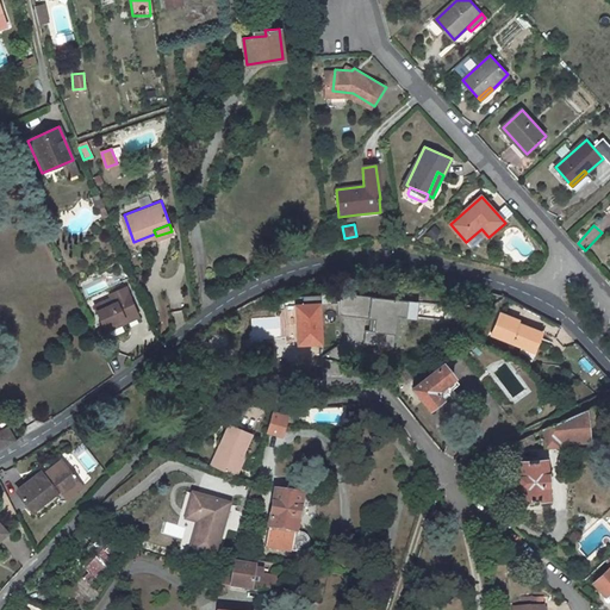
[(130,297),(125,287),(110,294),(111,299),(94,306),(103,328),(123,319),(124,323),(138,317),(131,300),(126,304),(124,300),(130,297)]
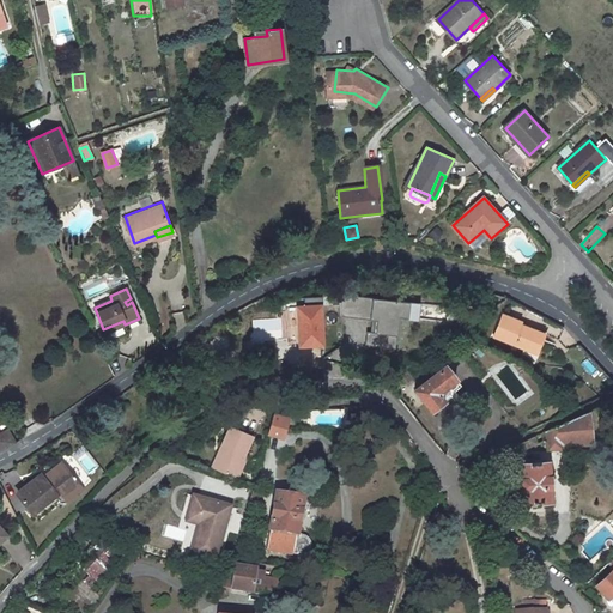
[(420,302),(340,297),(339,319),(377,320),(376,333),(366,333),(366,346),(396,349),(399,317),(408,317),(408,321),(419,321),(420,302)]
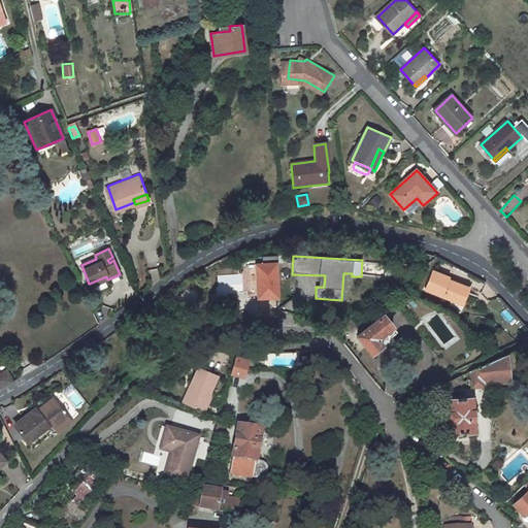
[(275,264),(256,265),(258,298),(277,297),(275,264)]
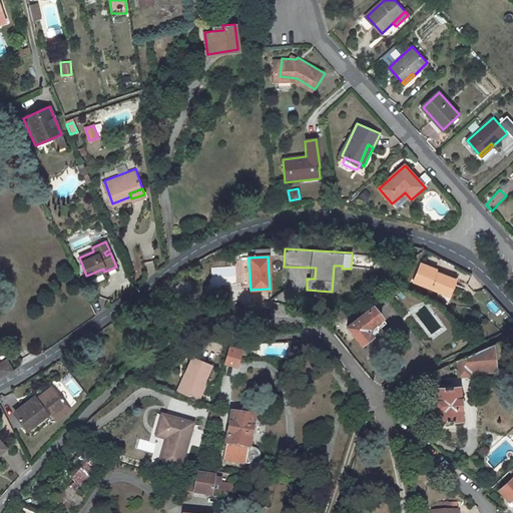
[(414,280),(449,295),(456,278),(437,270),(438,268),(421,261),(414,280)]
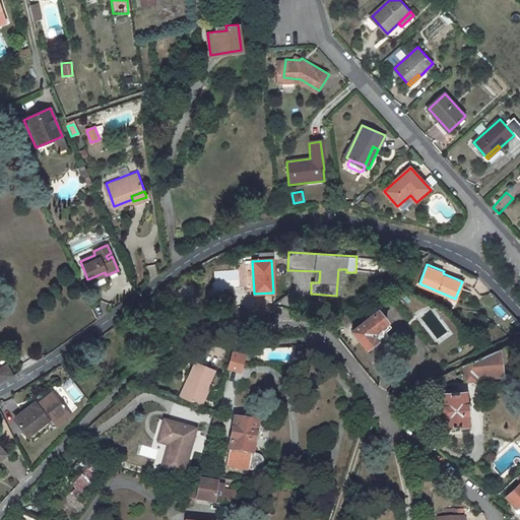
[(105,272),(87,279),(89,282),(106,275),(105,272)]
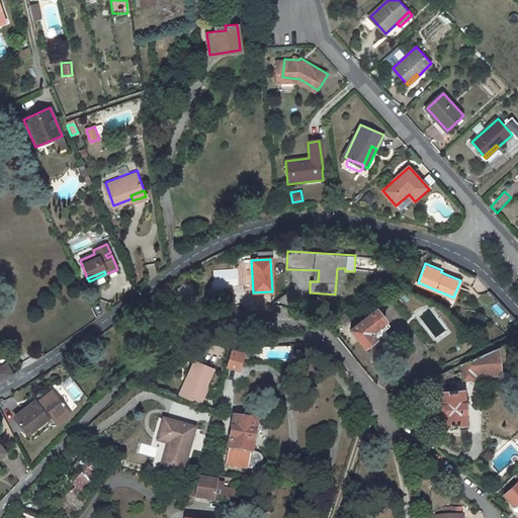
[(379,304),(389,297),(379,286),(371,291),(379,304)]
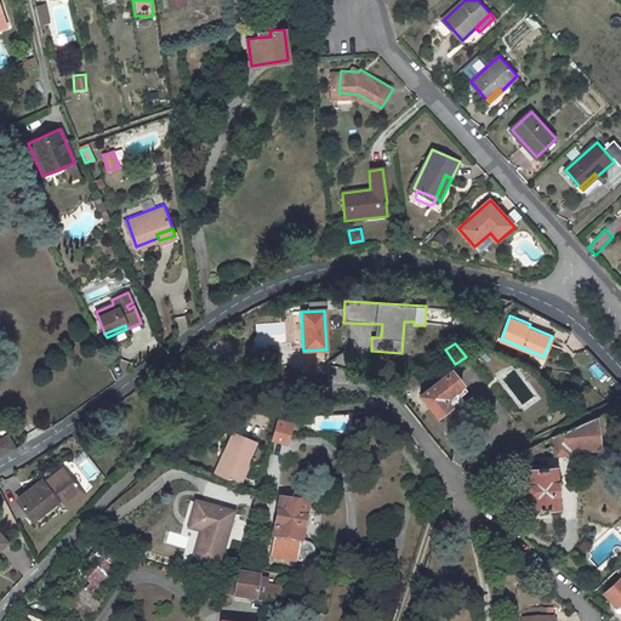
[(450,371),(419,396),(436,417),(466,392),(450,371)]
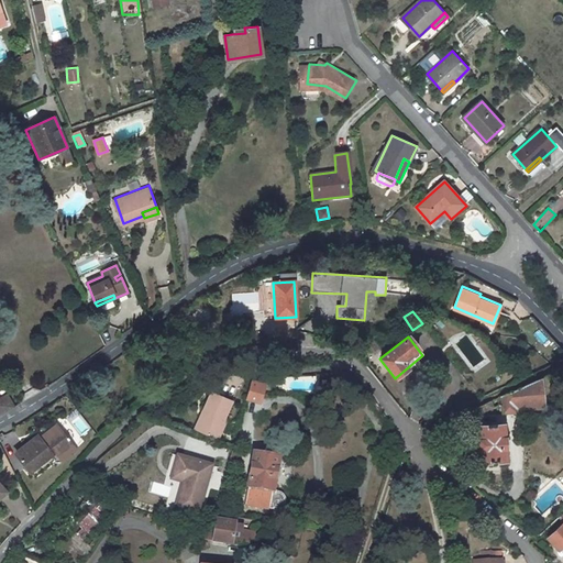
[(516,411),(543,407),(543,406),(540,377),(499,396),(501,415),(516,412),(516,411)]
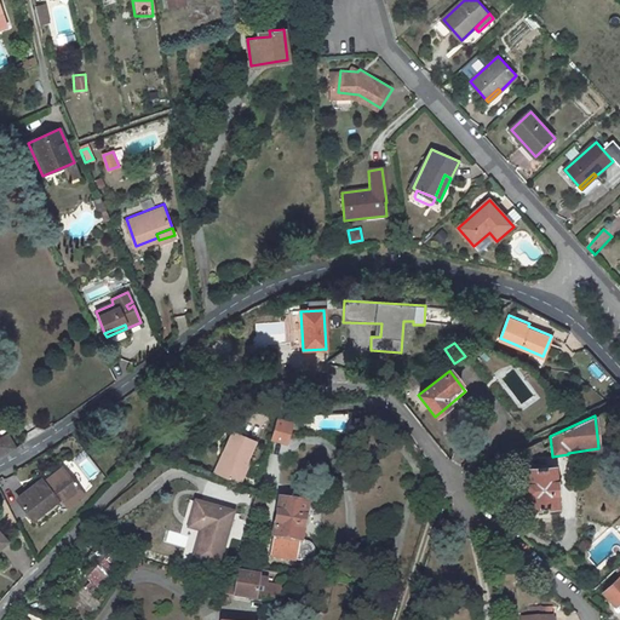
[(269,440),(285,443),(290,424),(275,420),(269,440)]
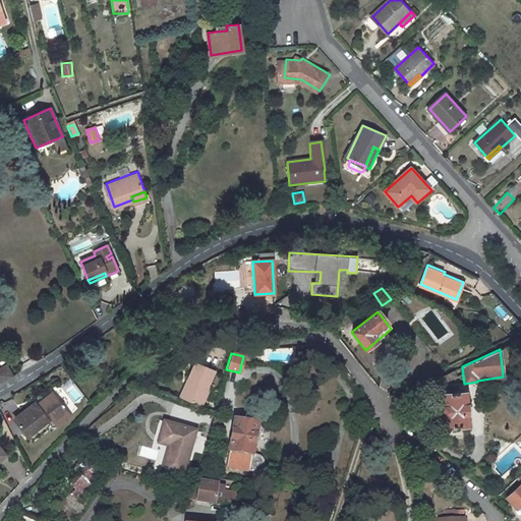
[(181,397),(200,406),(210,389),(207,388),(216,369),(196,361),(187,379),(190,380),(181,397)]
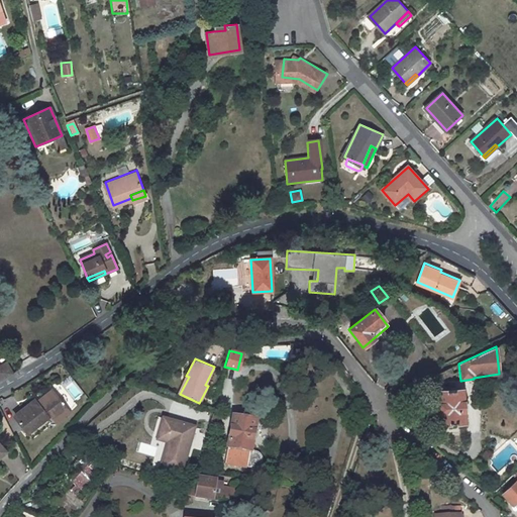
[(0,380),(11,374),(6,364),(0,367),(0,380)]
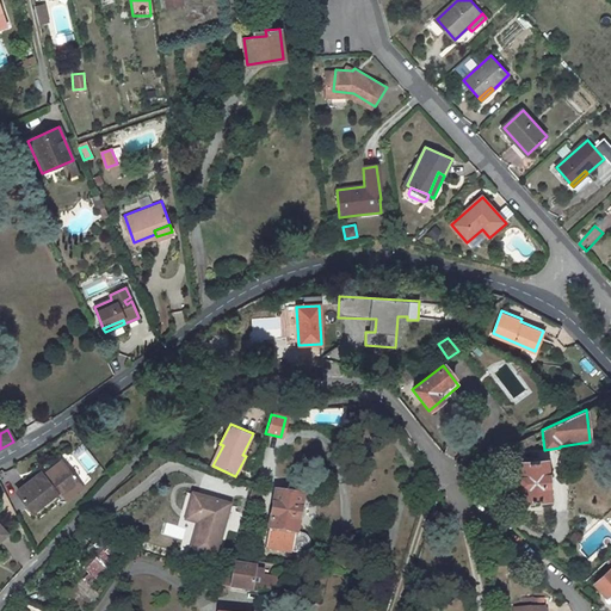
[(522,448),(535,442),(531,436),(518,442),(522,448)]
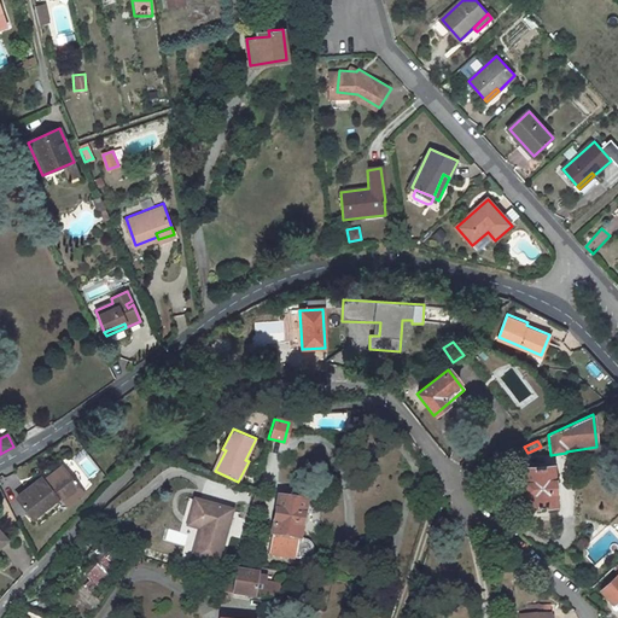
[(71,459),(89,478),(100,468),(82,449),(71,459)]
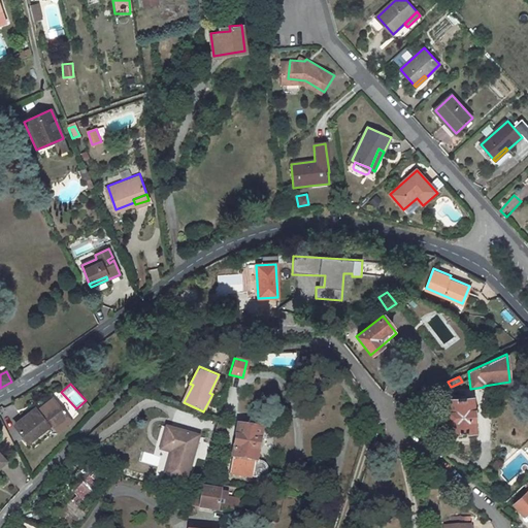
[(474,432),(471,398),(448,400),(450,433),(474,432)]
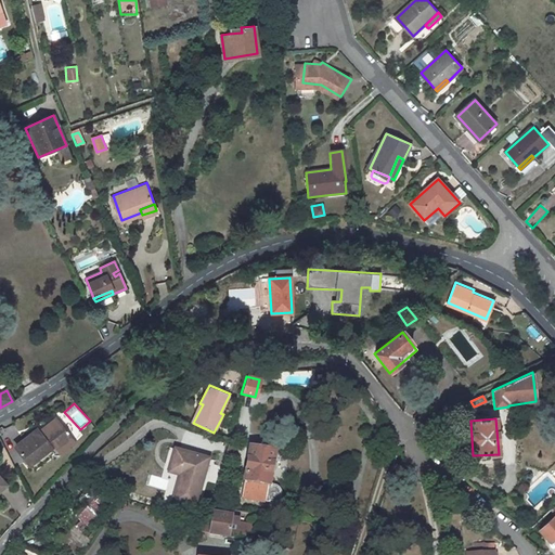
[(69,447),(56,422),(37,431),(36,428),(13,440),(16,448),(14,449),(21,460),(27,456),(28,459),(49,449),(53,457),(69,447)]
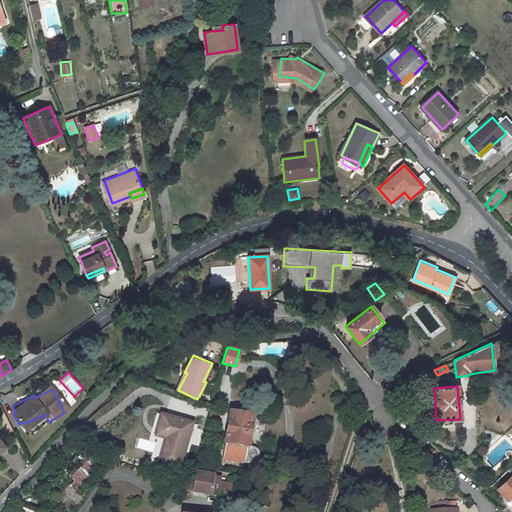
[(218,408),(211,406),(206,426),(213,428),(218,408)]
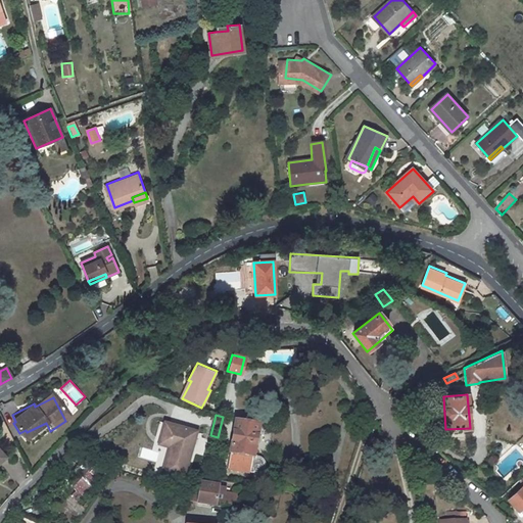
[(252,459),(258,426),(236,421),(228,464),(228,466),(254,472),(254,470),(260,471),(264,469),(264,466),(262,462),(256,460),(252,459)]
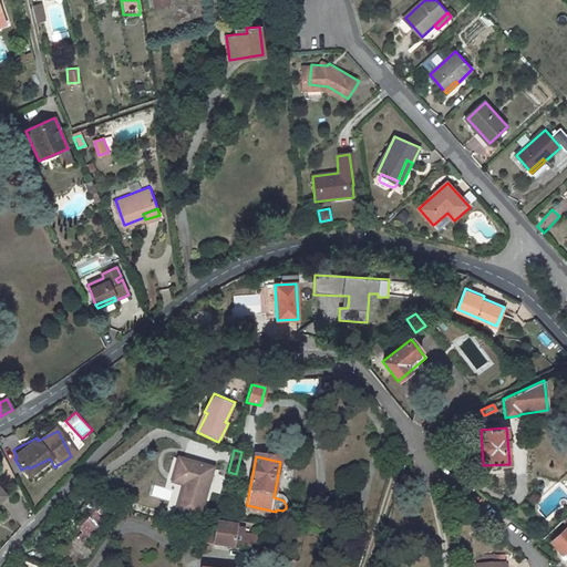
[(185,478),(177,514),(199,519),(208,491),(205,491),(210,468),(178,460),(175,475),(185,478)]
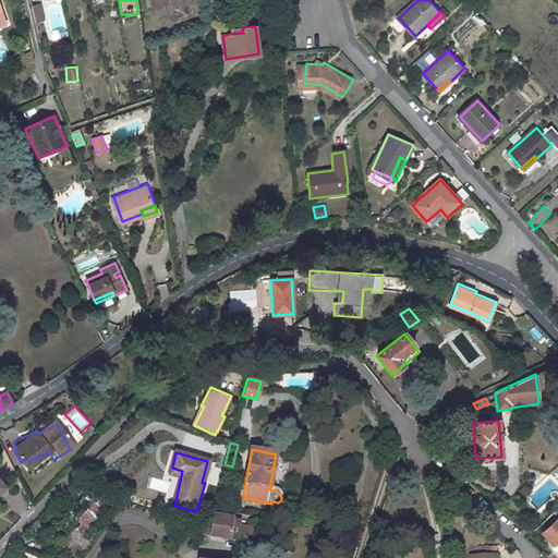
[(91,532),(113,509),(102,498),(80,521),(86,528),(80,535),(75,531),(60,546),(72,557),(75,557),(92,543),(86,536),(91,532)]
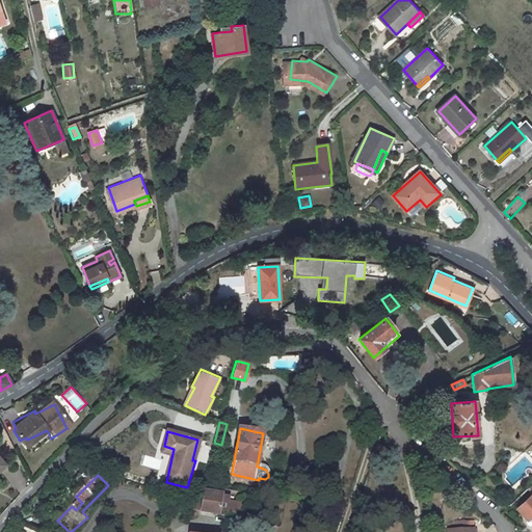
[(204,491),(201,511),(220,514),(220,509),(227,510),(228,501),(229,496),(204,491)]
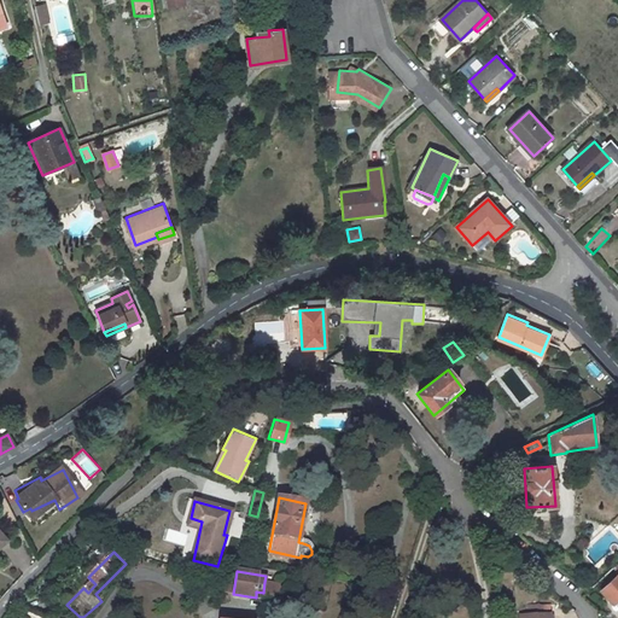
[(612,602),(617,596),(617,572),(599,589),(612,602)]
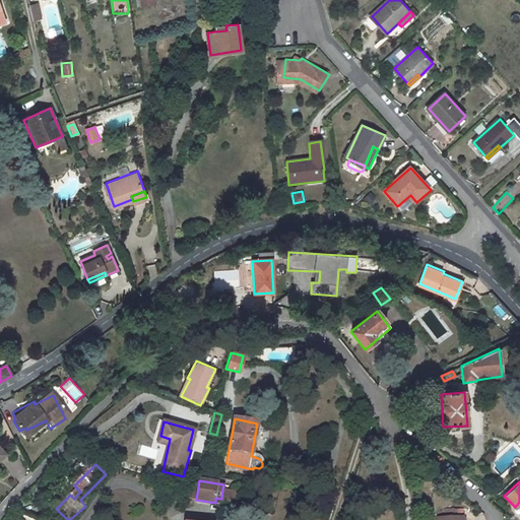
[(236,503),(238,492),(222,490),(221,501),(236,503)]
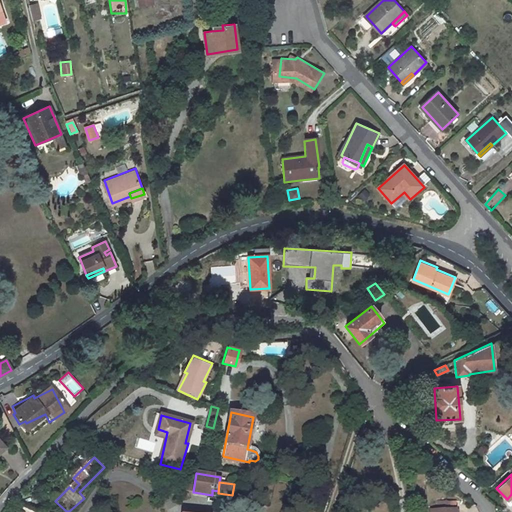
[(431,509),(431,511),(453,511),(454,501),(438,502),(438,509),(431,509)]
